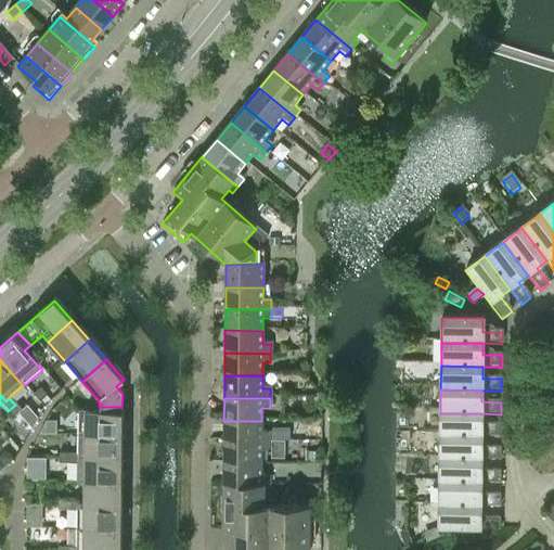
[(14,419),(21,412),(15,405),(8,411),(14,419)]
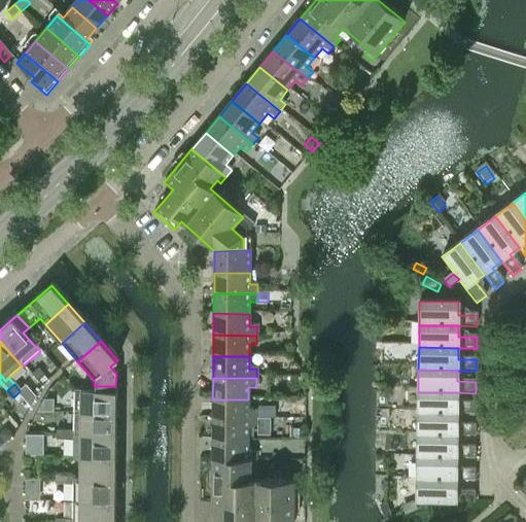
[(115,416),(115,386),(94,386),(94,392),(79,392),(73,392),(73,414),(79,414),(79,415),(115,416)]
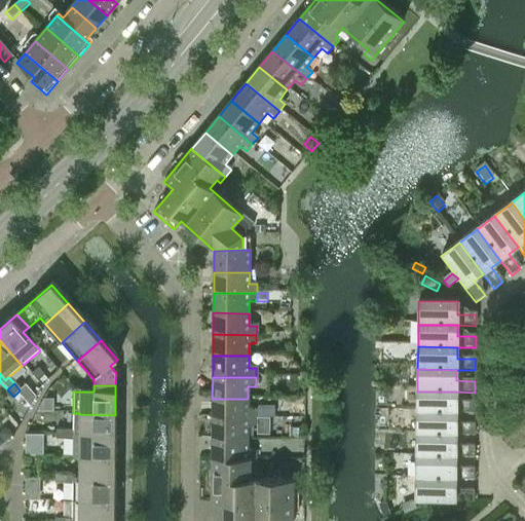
[(456,403),(456,392),(417,392),(416,413),(456,414),(475,414),(475,403),(456,403)]
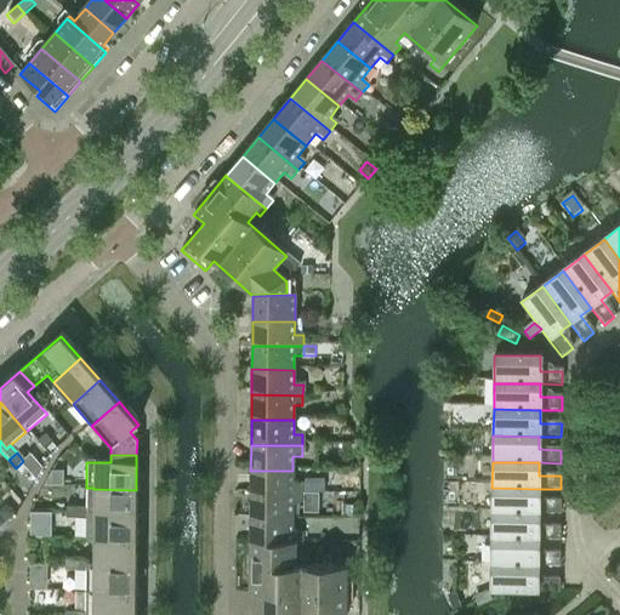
[(302,485),(293,485),(293,471),(250,471),(250,495),(301,495),(302,485)]
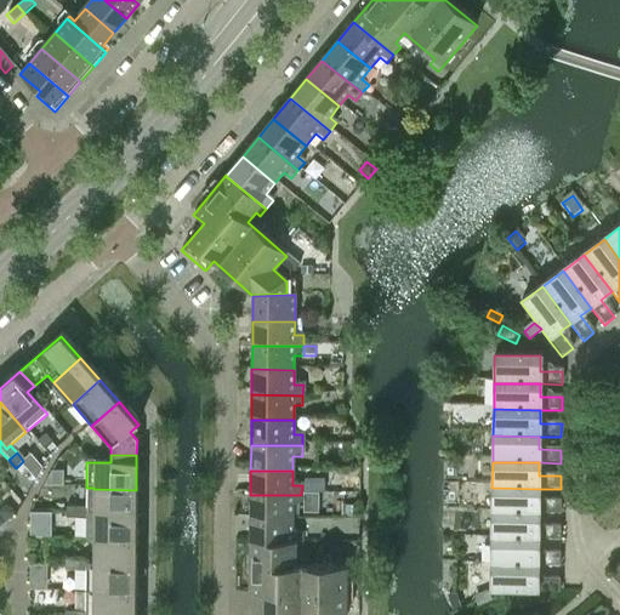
[(94,489),(94,488),(86,488),(86,510),(86,516),(136,516),(136,490),(94,489)]
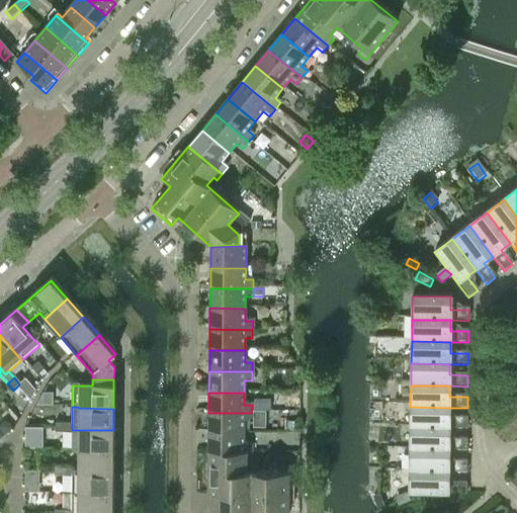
[(448,419),(449,408),(410,407),(410,429),(448,429),(466,430),(466,419),(448,419)]
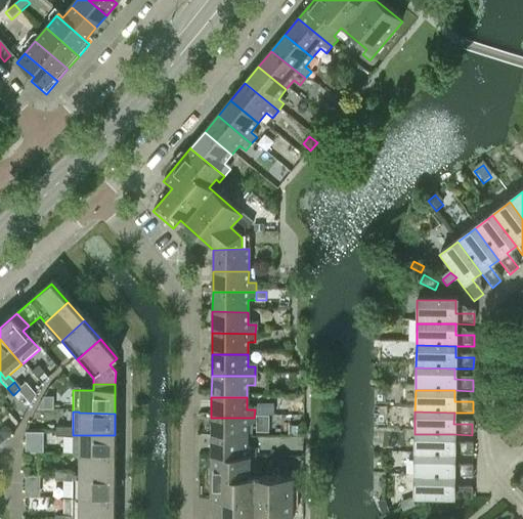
[(247,427),(254,427),(254,418),(211,418),(211,439),(247,439),(247,427)]
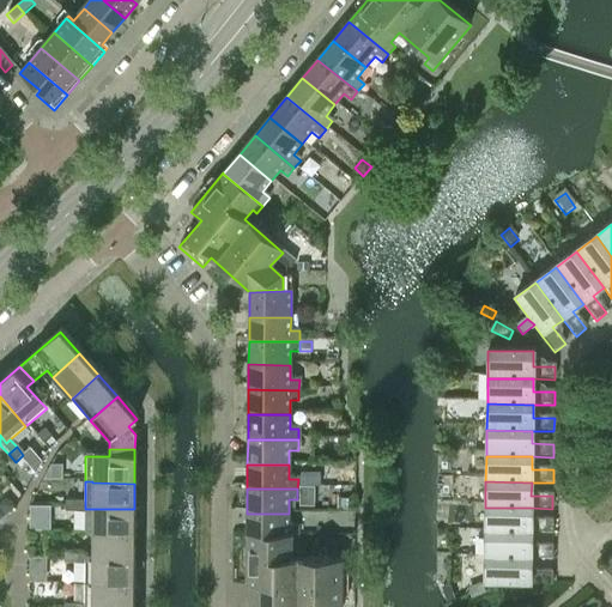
[(314,490),(298,489),(298,509),(313,509),(314,490)]
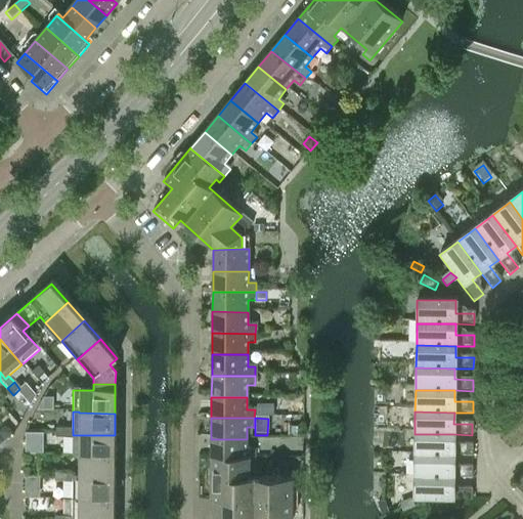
[(302,439),(302,429),(291,429),(291,439),(302,439)]
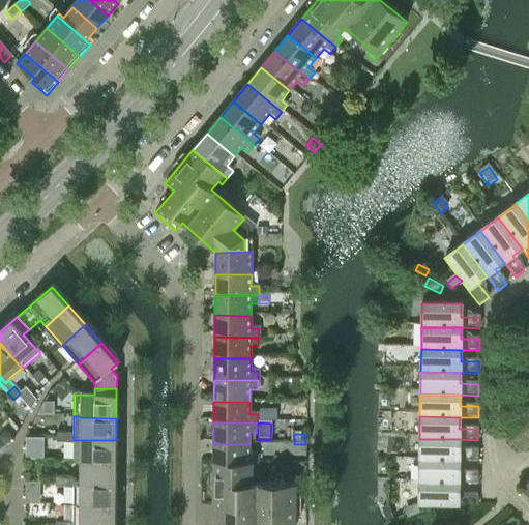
[(64,444),(64,435),(56,435),(56,444),(64,444)]
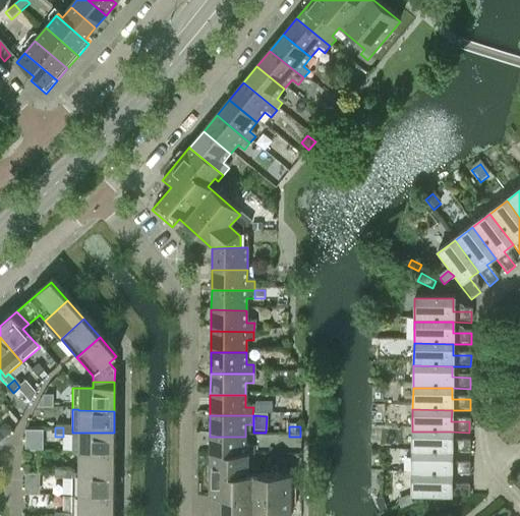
[(72,433),(72,427),(63,427),(63,437),(72,437),(72,454),(78,455),(78,454),(114,455),(114,433),(72,433)]
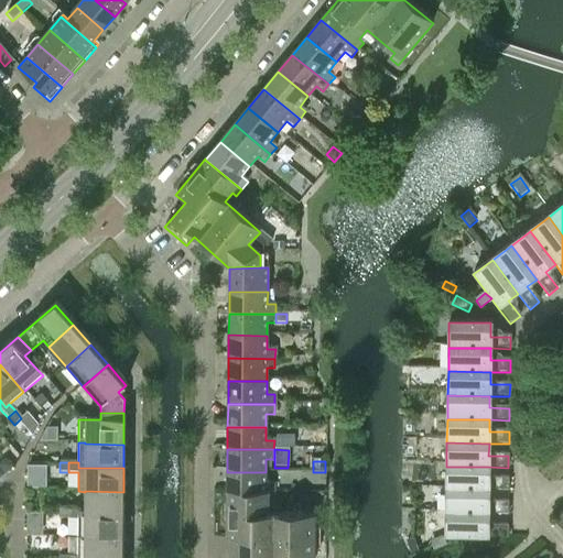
[(0,471),(4,477),(12,469),(8,465),(2,463),(0,465),(0,471)]
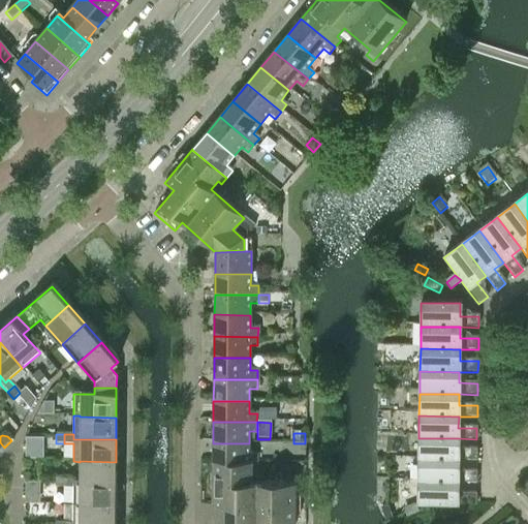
[(458,450),(458,438),(418,438),(418,460),(458,461),(476,461),(476,450),(458,450)]
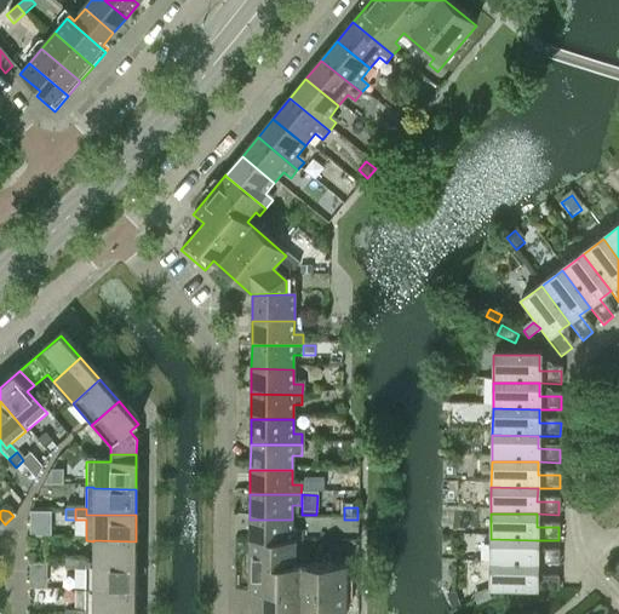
[(301,534),(292,534),(292,520),(250,520),(250,545),(301,544),(301,534)]
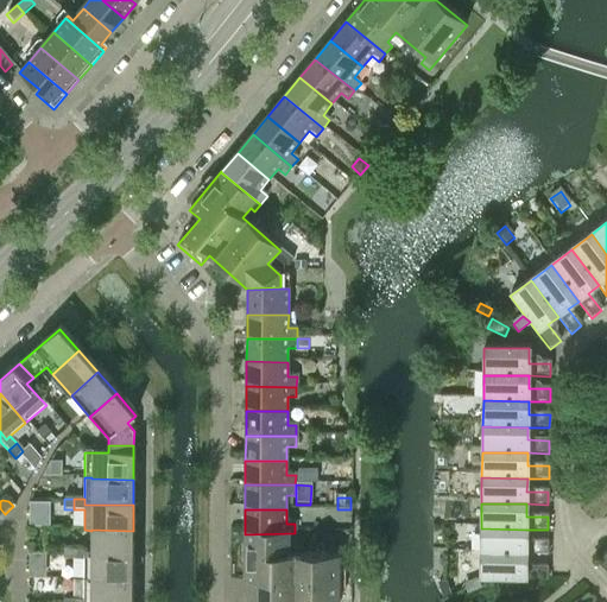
[(40,528),(40,518),(30,518),(30,528),(40,528)]
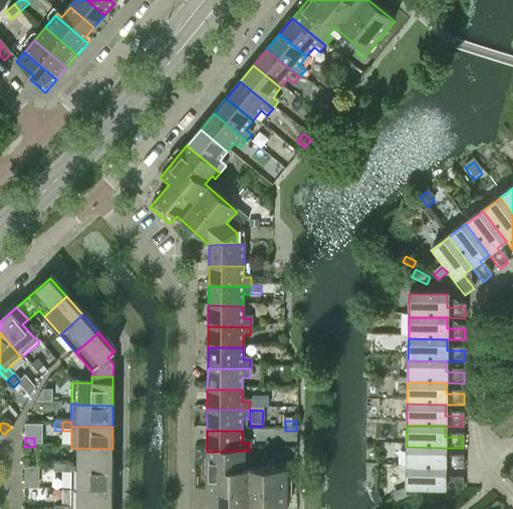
[(445,459),(445,448),(407,447),(406,469),(445,470),(463,470),(463,459),(445,459)]
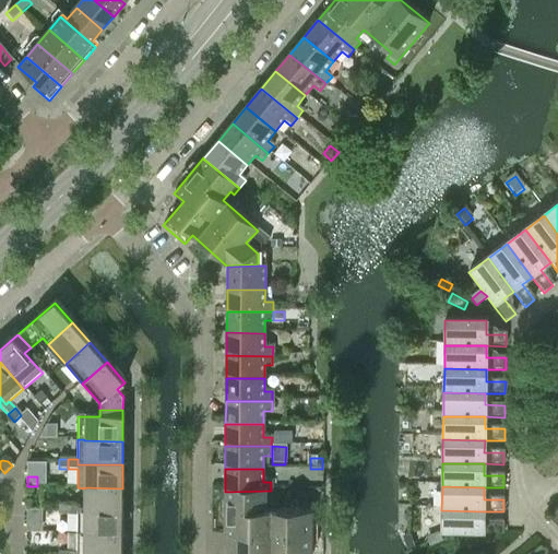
[(121,511),(122,488),(84,487),(84,488),(84,510),(84,511),(121,511)]
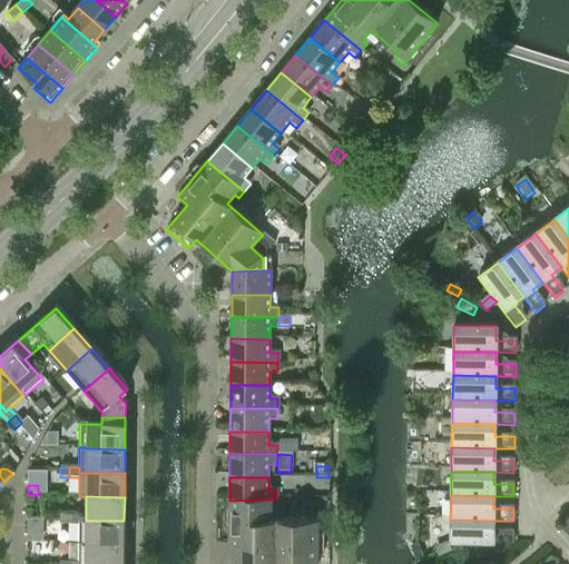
[(271,508),(276,510),(276,500),(229,501),(228,522),(271,521),(271,508)]
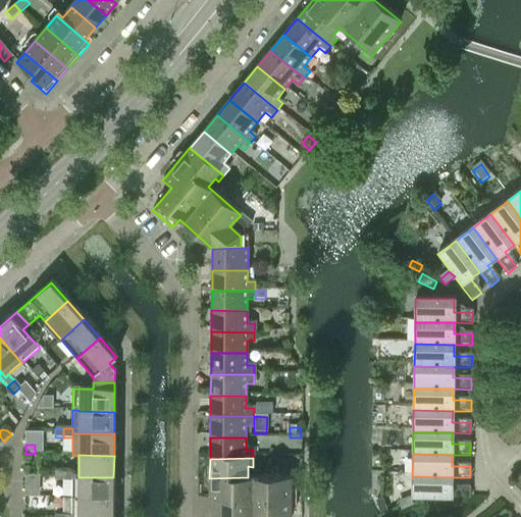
[(63,481),(63,472),(54,472),(54,481),(63,481)]
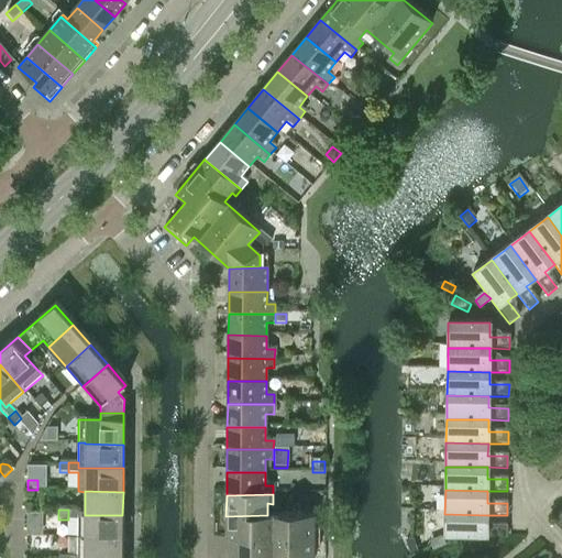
[(77,514),(78,510),(68,510),(68,520),(77,520),(77,538),(122,539),(122,515),(85,515),(85,514),(77,514)]
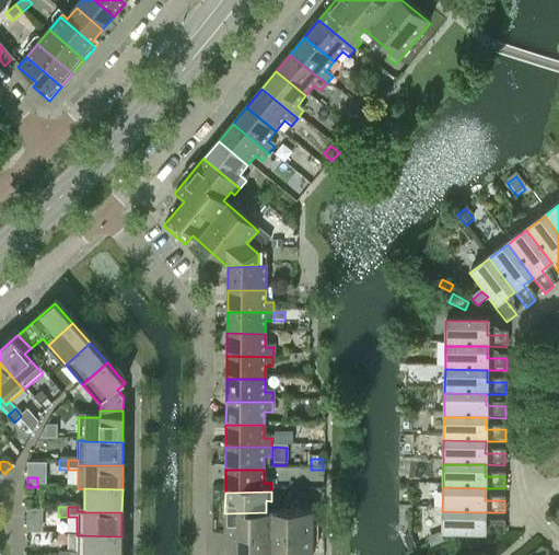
[(312,554),(312,507),(302,507),(302,513),(266,512),(224,513),(224,538),(236,538),(235,554),(312,554)]
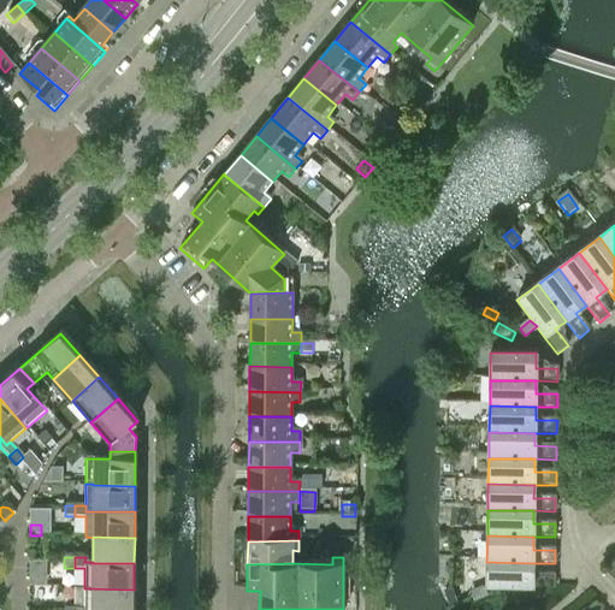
[(532,575),(533,563),(486,562),(486,588),(532,590),(532,588),(554,588),(554,576),(532,575)]
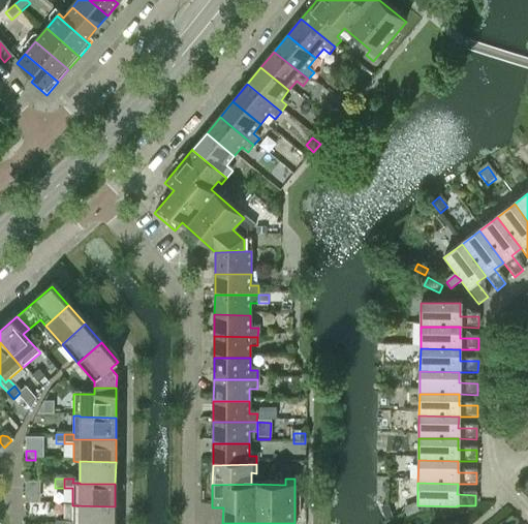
[(527,485),(527,484),(519,492),(527,500),(527,485)]
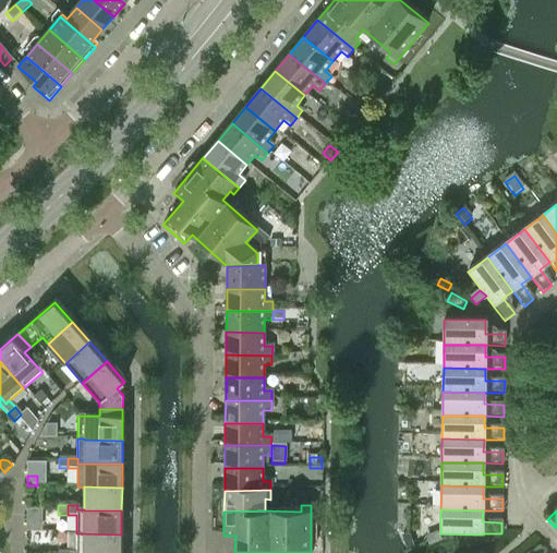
[(121,552),(121,535),(76,533),(76,552),(121,552)]
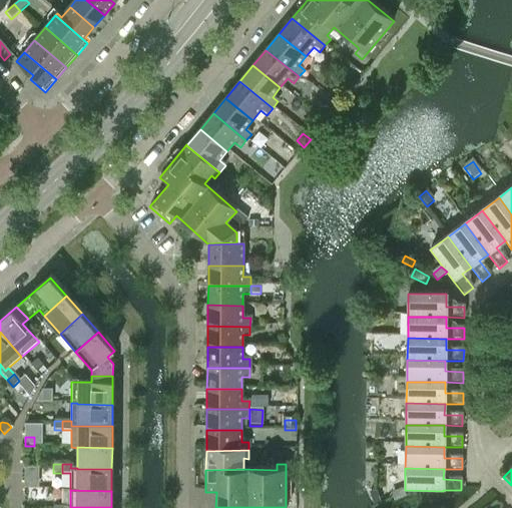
[(372,506),(380,504),(376,492),(369,494),(372,506)]
